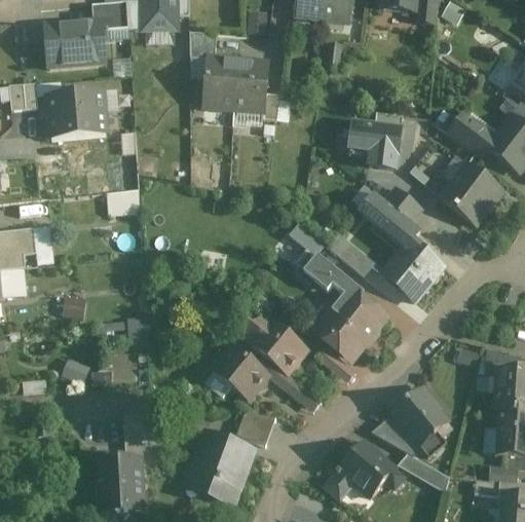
[(141,0),(142,31),(176,30),(176,17),(175,0),(141,0)]
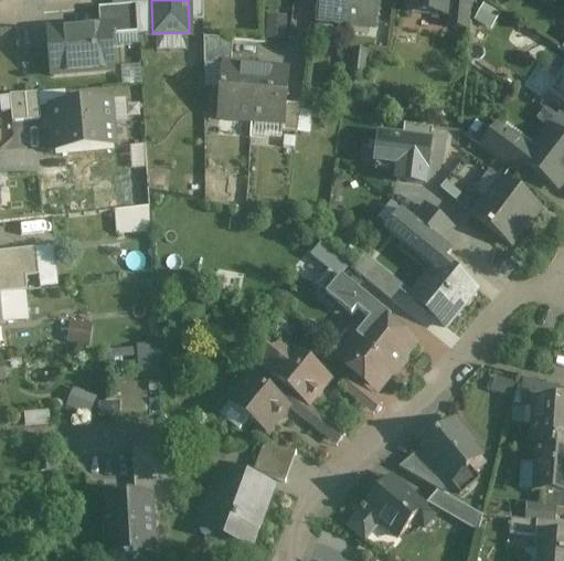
[(201,18),(201,0),(188,0),(189,19),(201,18)]
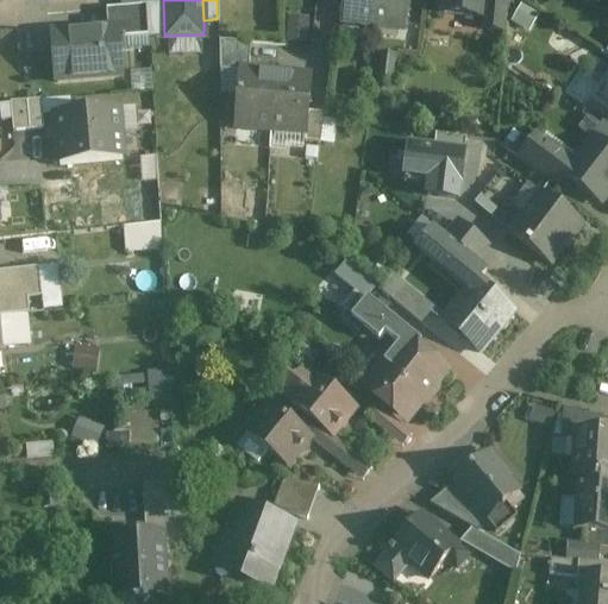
[(340,0),(339,14),(371,18),(374,0),(340,0)]
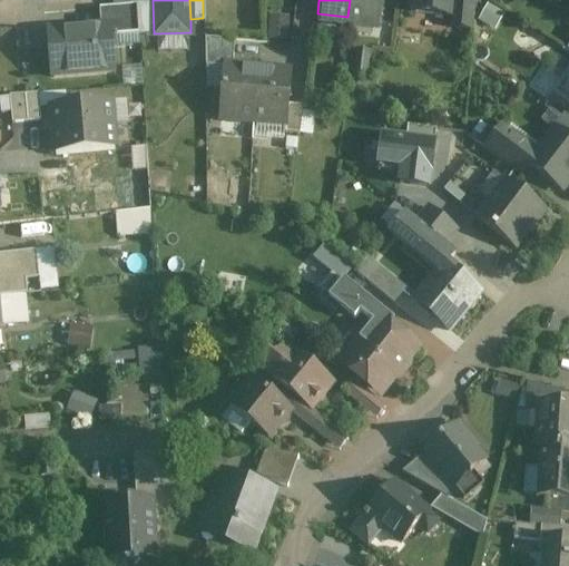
[(350,0),(347,17),(379,21),(381,0),(350,0)]
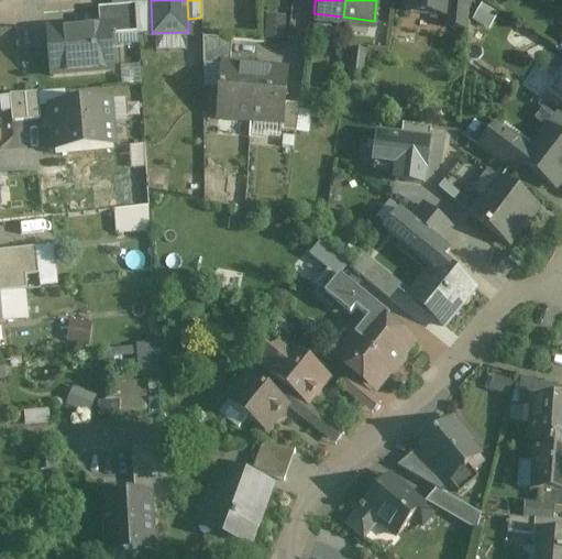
[(405,0),(404,8),(447,12),(448,12),(449,0),(405,0)]
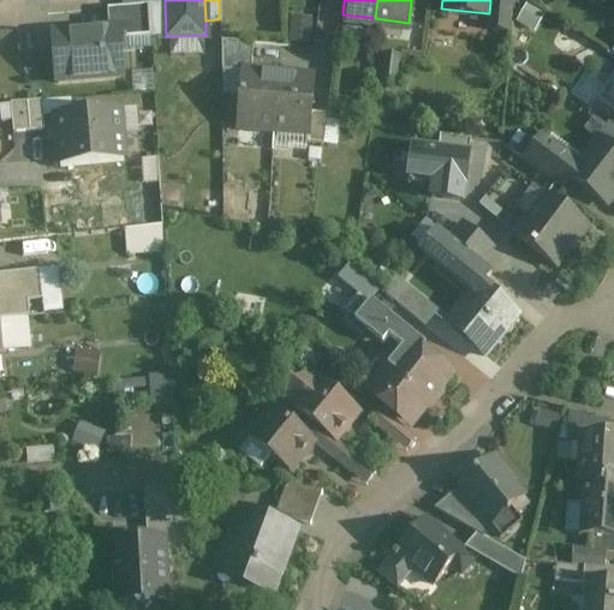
[(490,0),(489,13),(488,13),(487,24),(508,27),(511,0),(490,0)]
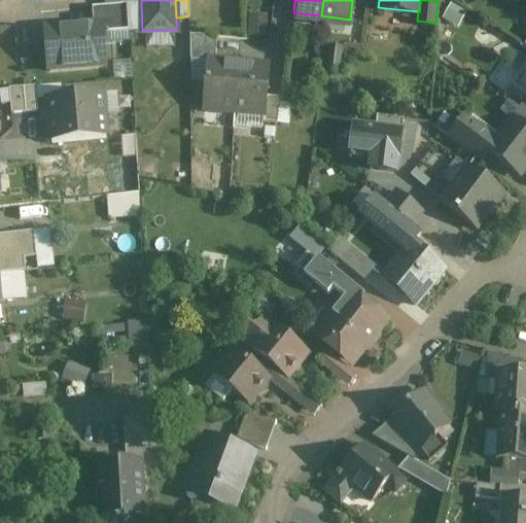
[(443,15),(456,23),(465,8),(451,1),(443,15)]
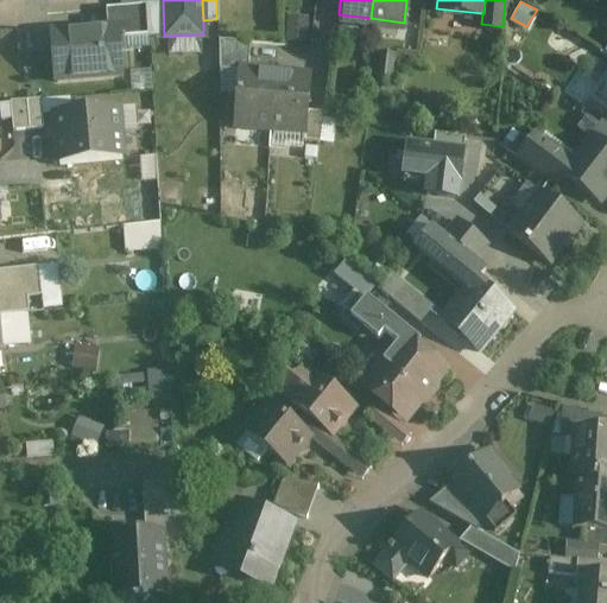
[(119,5),(103,6),(105,26),(117,25),(119,48),(149,45),(146,2),(145,2),(119,5)]
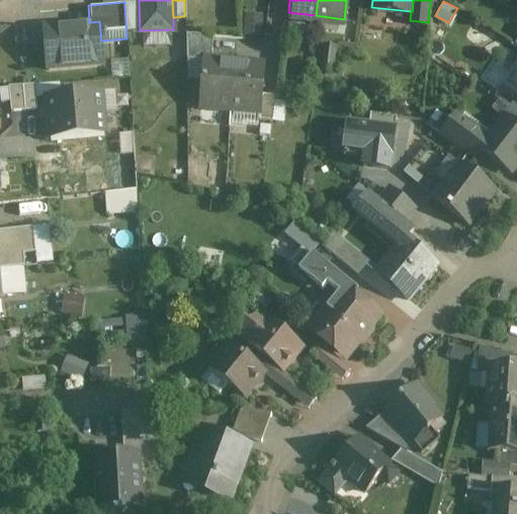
[(263,32),(264,10),(246,10),(245,32),(263,32)]
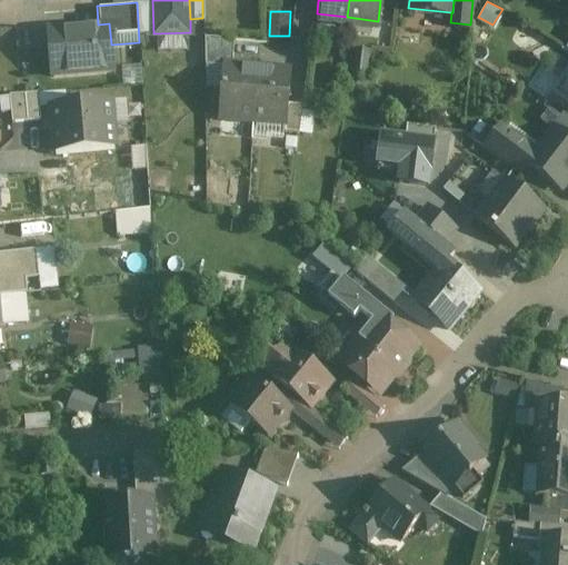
[(98,25),(47,28),(50,75),(112,70),(111,45),(109,23),(98,25)]
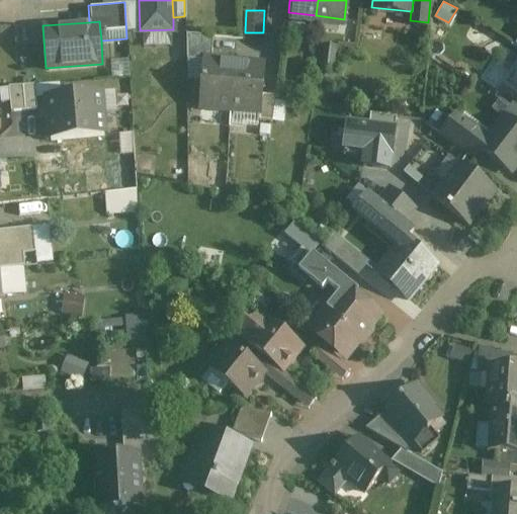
[(212,34),(185,32),(186,58),(203,59),(203,57),(210,58),(212,34)]
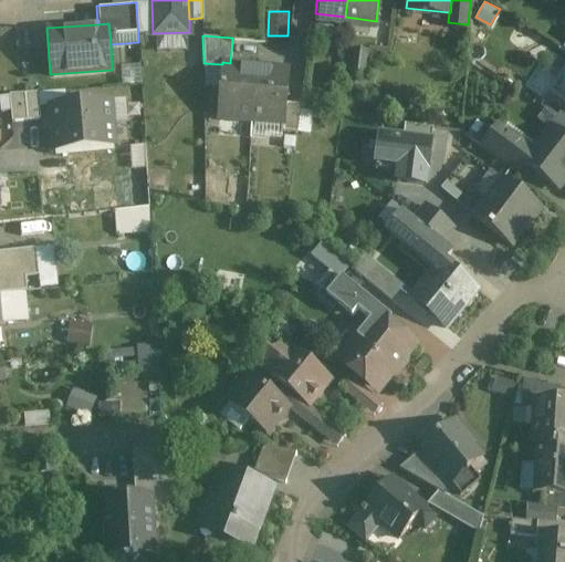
[(368,49),(351,47),(347,73),(364,75),(368,49)]
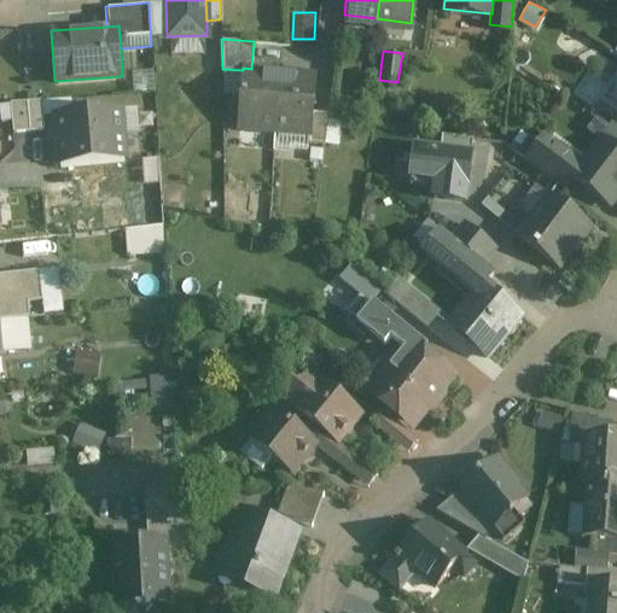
[(251,69),(243,68),(243,70),(239,126),(309,132),(312,132),(314,109),(316,74),(251,69)]
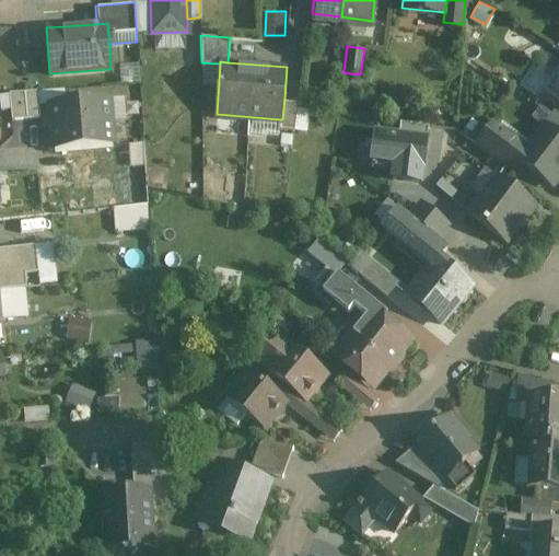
[(558,66),(543,91),(558,102),(558,100),(558,66)]
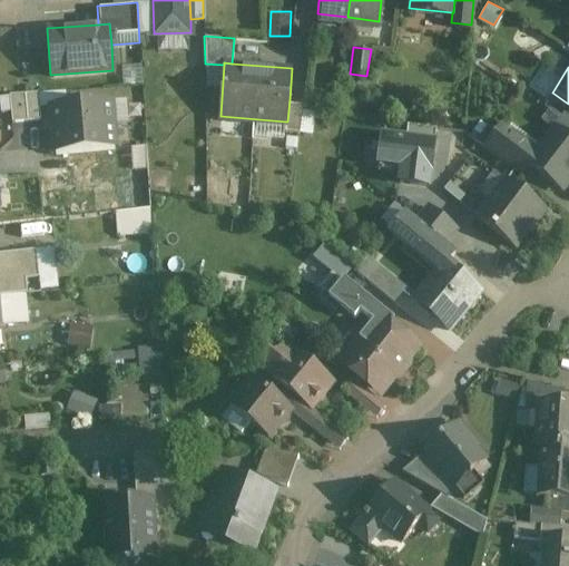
[(37,91),(23,93),(26,119),(39,118),(37,91)]
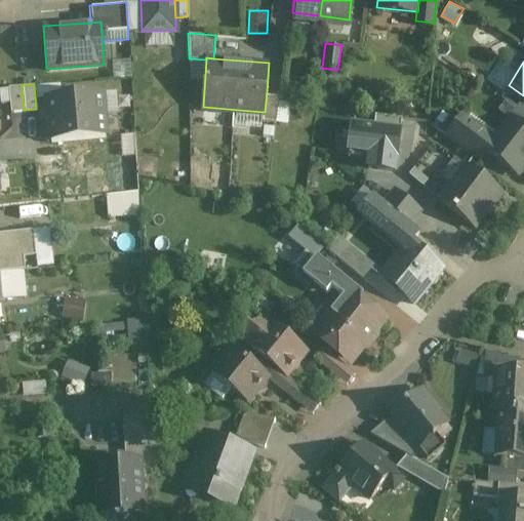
[(22,85),(7,86),(10,111),(24,110),(22,85)]
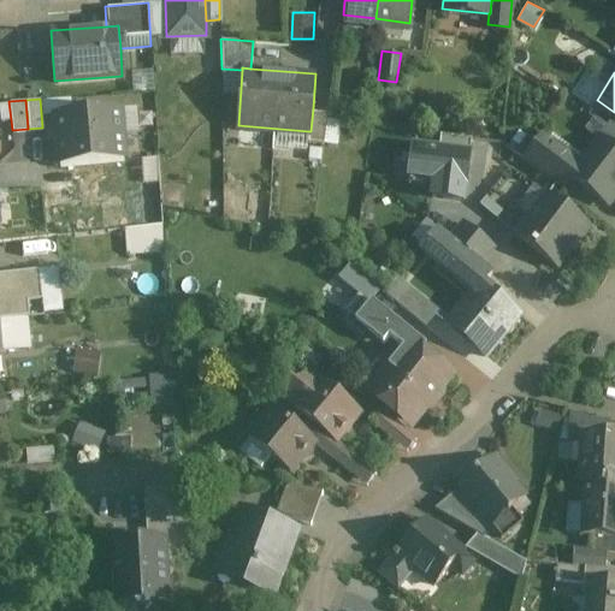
[(118,107),(53,113),(55,138),(120,132),(118,107)]
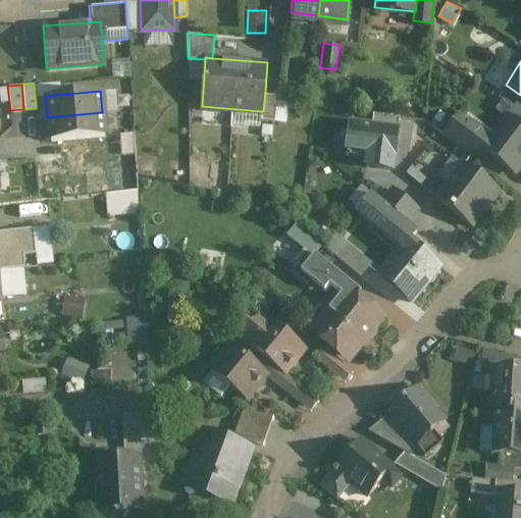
[(276,93),(265,92),(263,111),(261,111),(260,118),(272,119),(276,93)]
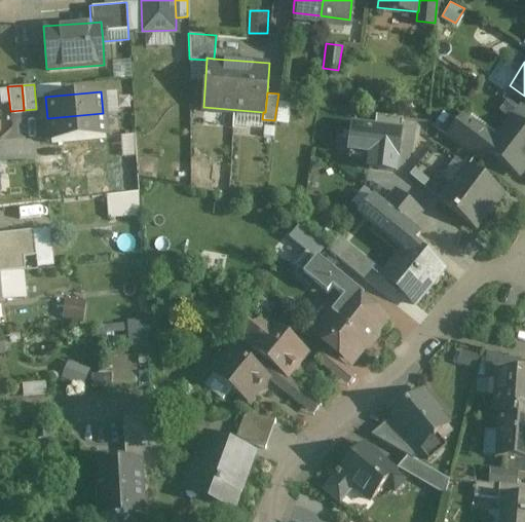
[(103,113),(47,118),(49,141),(105,136),(103,113)]
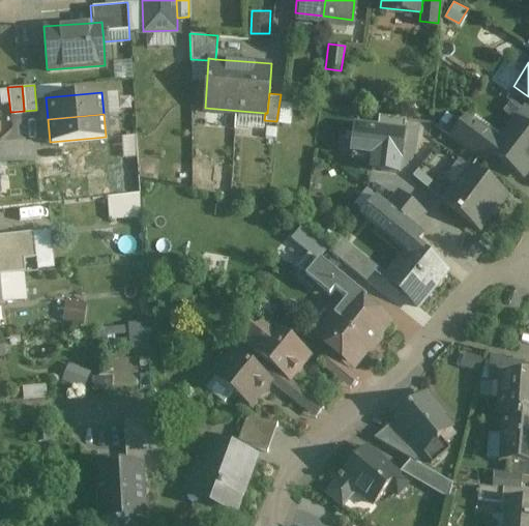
[(378,115),(377,126),(404,129),(405,118),(378,115)]
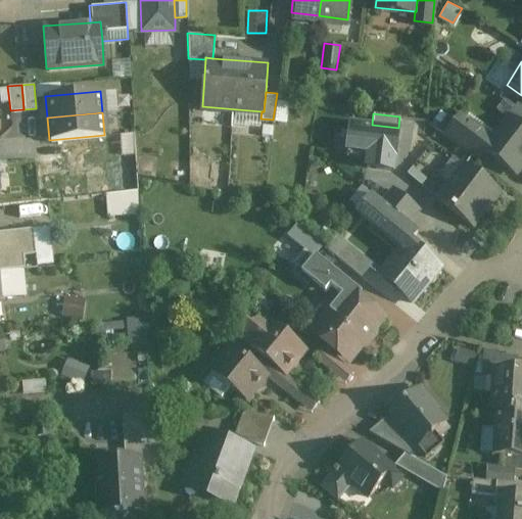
[(521,159),(521,125),(508,113),(483,147),(514,171),(521,159)]
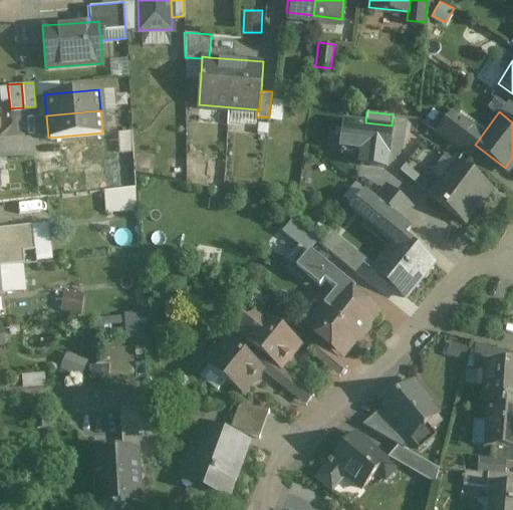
[(365,122),(343,119),(340,147),(360,149),(358,163),(387,167),(392,125),(365,122)]
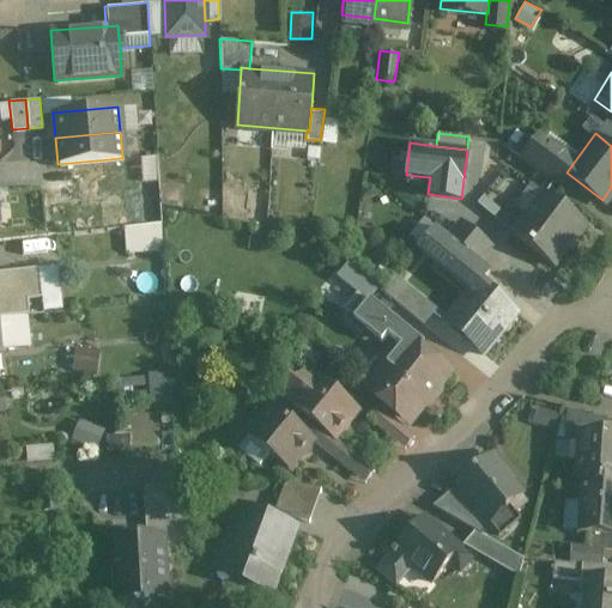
[(562,165),(533,143),(522,157),(551,180),(562,165)]
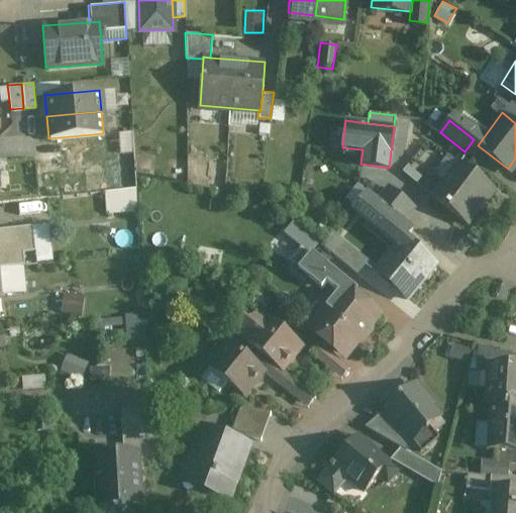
[(105,187),(106,210),(136,209),(133,139),(125,139),(127,186),(105,187)]
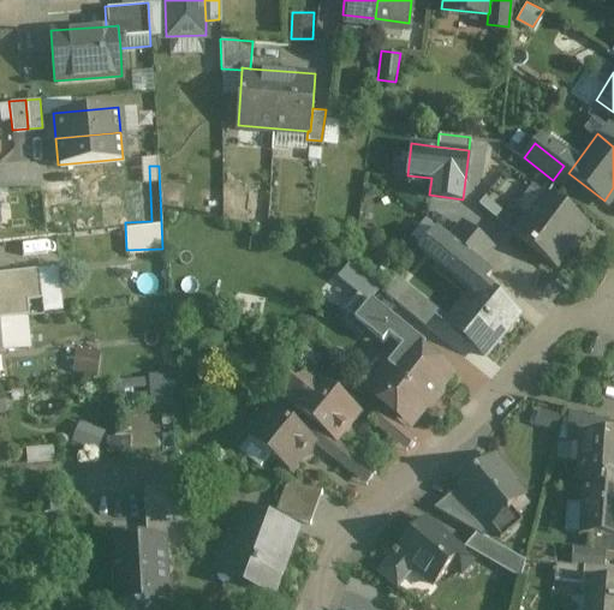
[(584,222),(544,192),(514,232),(554,263),(571,243),(584,222)]
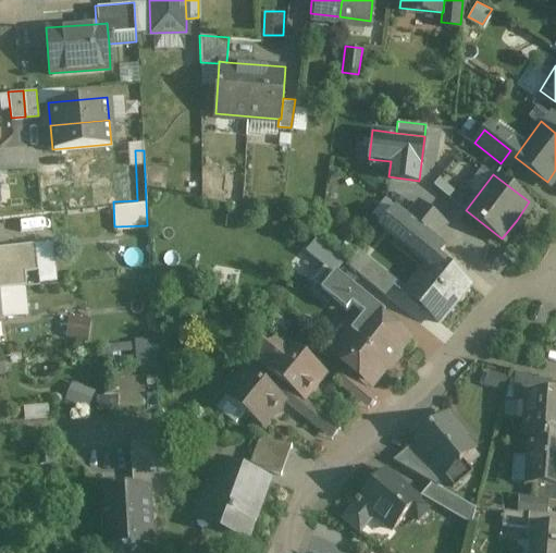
[(443,222),(416,199),(405,213),(415,221),(433,235),(443,222)]
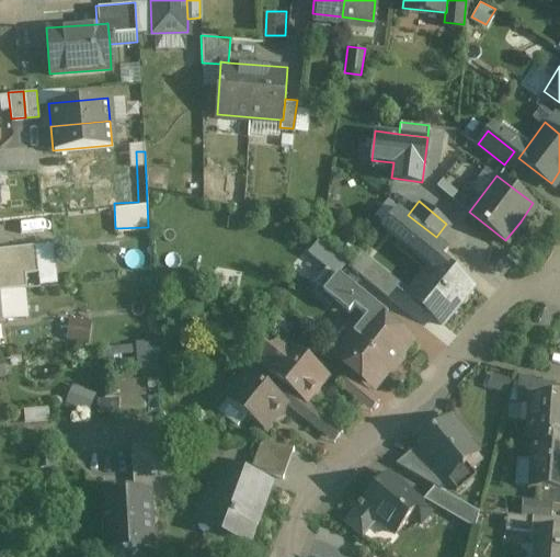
[(408,215),(399,207),(386,224),(403,238),(418,223),(408,215)]
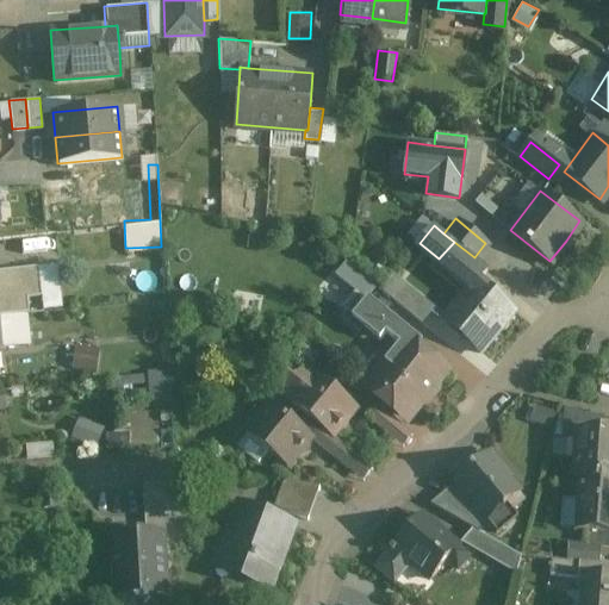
[(474,257),(454,242),(439,259),(468,284),(474,276),(477,278),(485,267),(474,257)]
